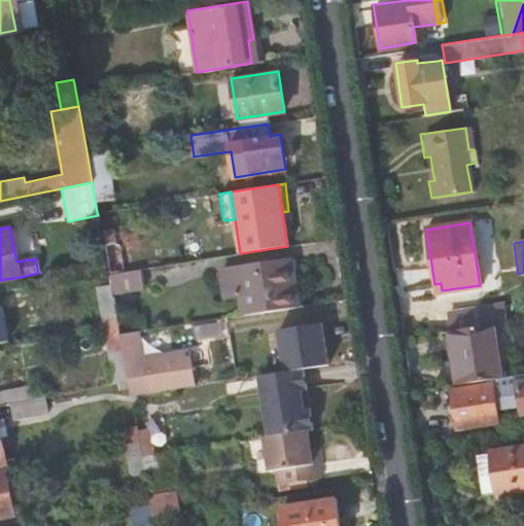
[(239,294),(243,315),(301,306),(299,287),(294,288),(289,258),(220,270),(224,296),(239,294)]
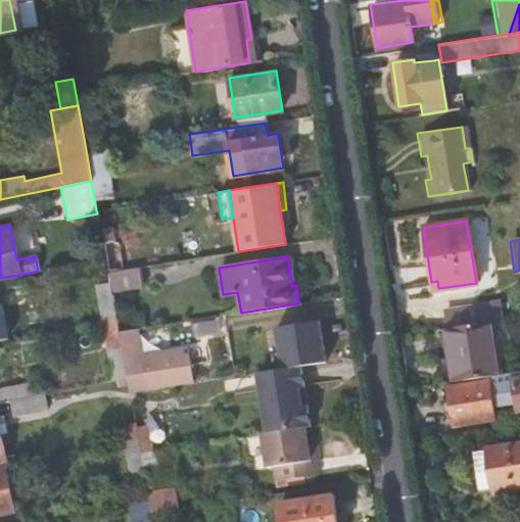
[(142,288),(138,266),(107,271),(111,292),(142,288)]
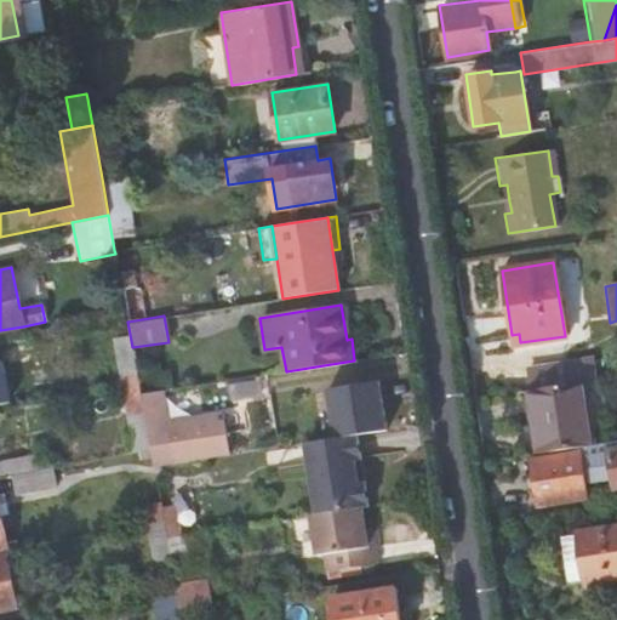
[(520,371),(524,392),(560,386),(556,367),(520,371)]
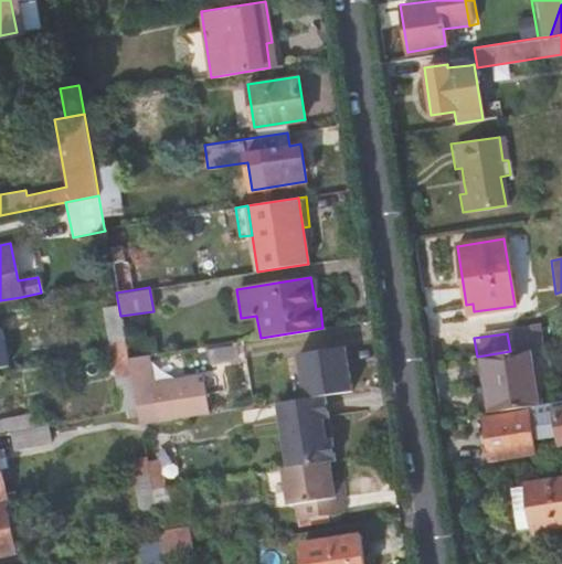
[(298,353),(306,398),(325,395),(351,391),(345,346),(298,353)]
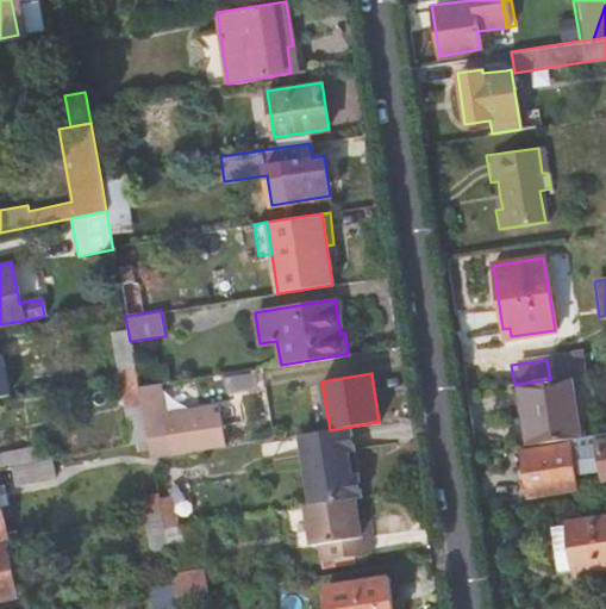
[(581,435),(572,377),(550,379),(514,385),(523,443),(566,437),(581,435)]
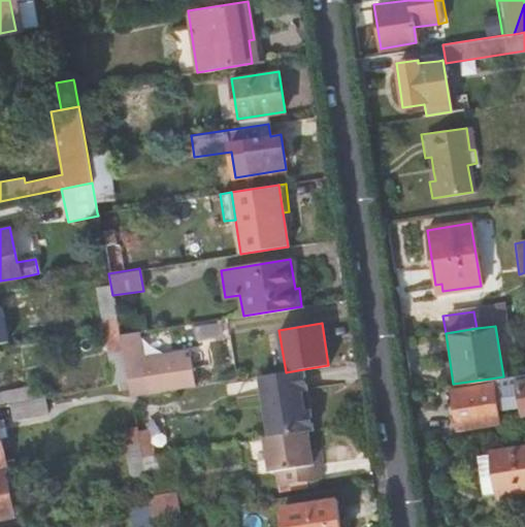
[(142,359),(137,331),(120,334),(128,381),(130,391),(131,396),(195,386),(189,352),(142,359)]
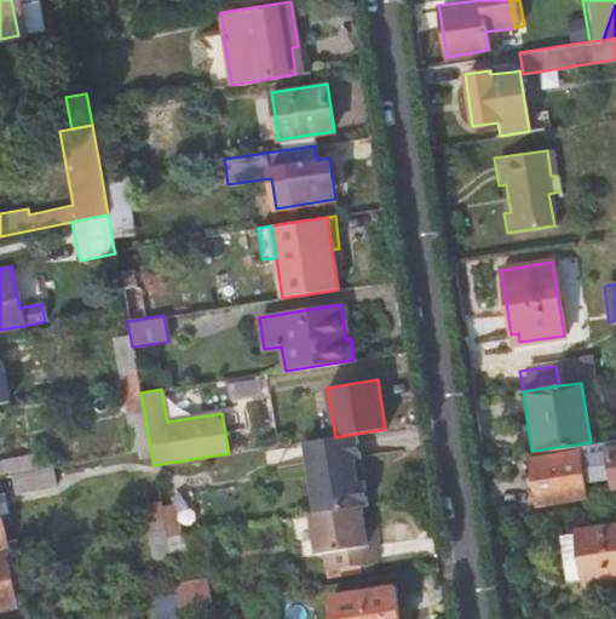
[(357,480),(353,459),(360,458),(356,434),(335,437),(305,441),(316,513),(361,505),(367,504),(363,480),(357,480)]
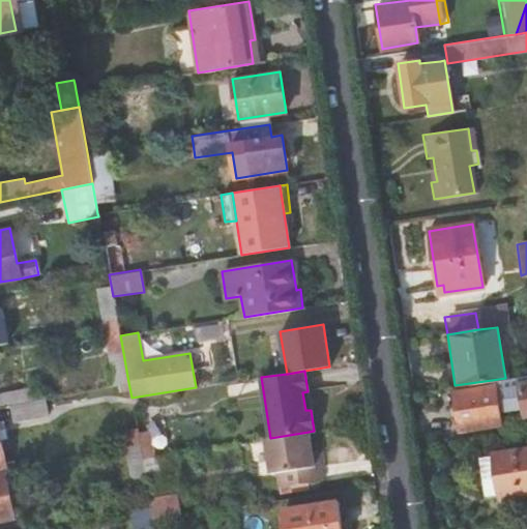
[(493,385),(451,391),(458,432),(499,424),(496,404),(520,401),(522,417),(526,416),(526,374),(505,378),(492,380),(493,385)]
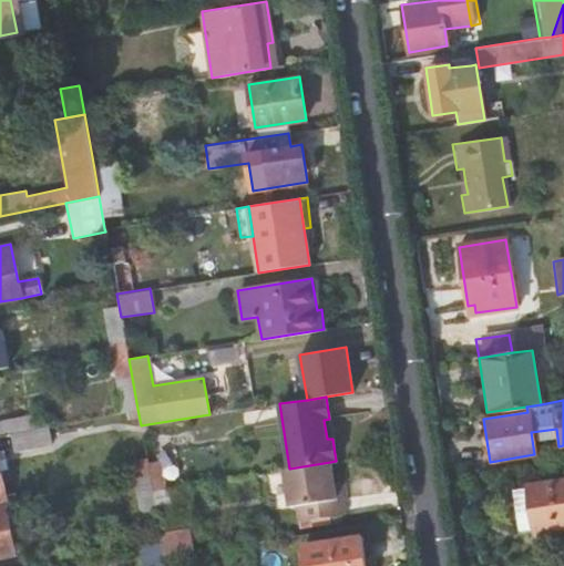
[(0,436),(12,434),(22,432),(38,429),(34,413),(0,419),(0,436)]
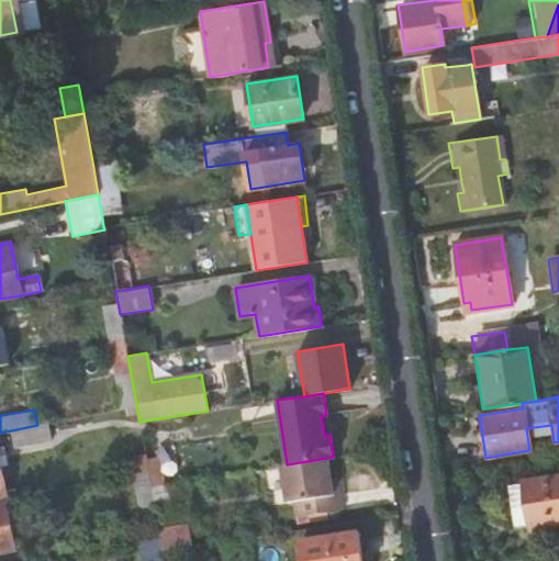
[(52,441),(48,423),(37,425),(22,428),(12,430),(15,449),(52,441)]
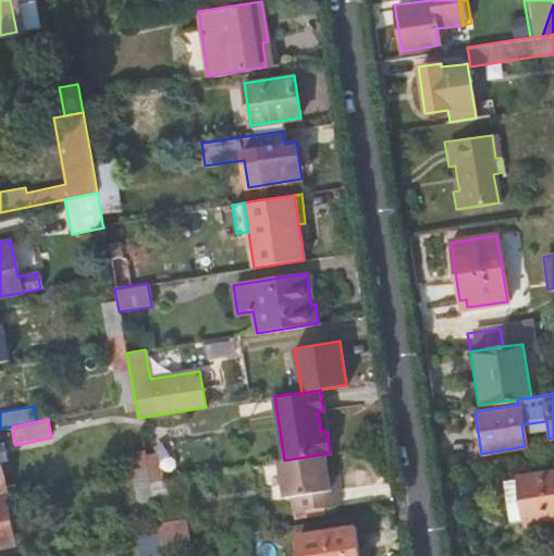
[(144,451),(128,454),(131,469),(146,467),(144,451)]
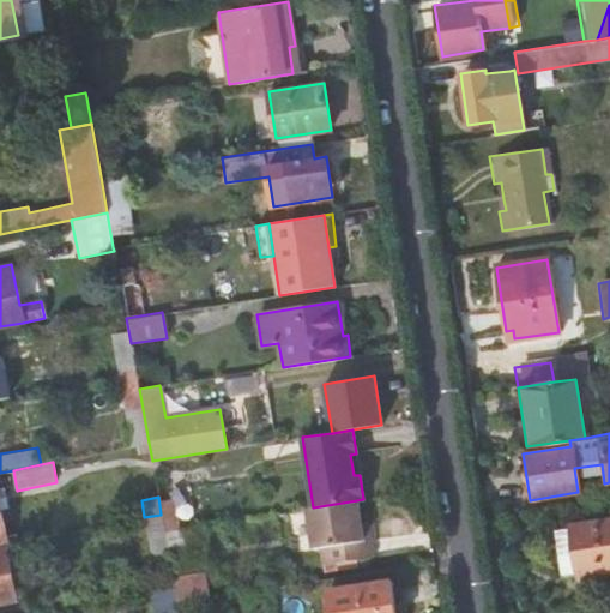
[(363,541),(357,500),(307,509),(306,509),(312,550),(319,548),(321,565),(373,557),(370,540),(363,541)]
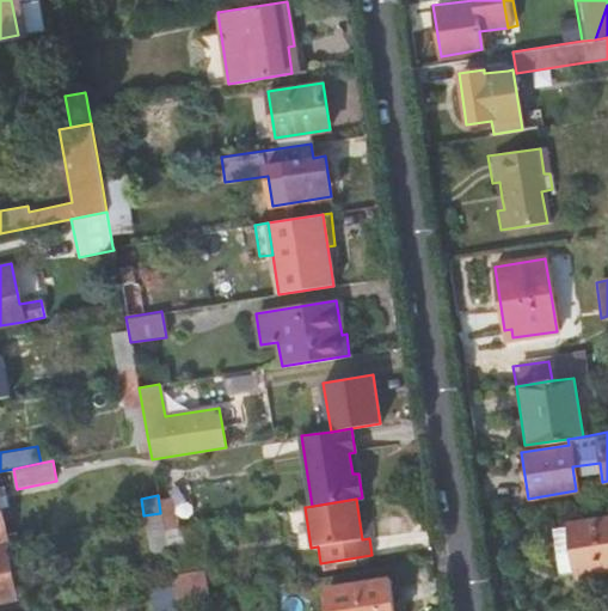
[(160,513),(143,515),(152,560),(169,556),(164,530),(160,513)]
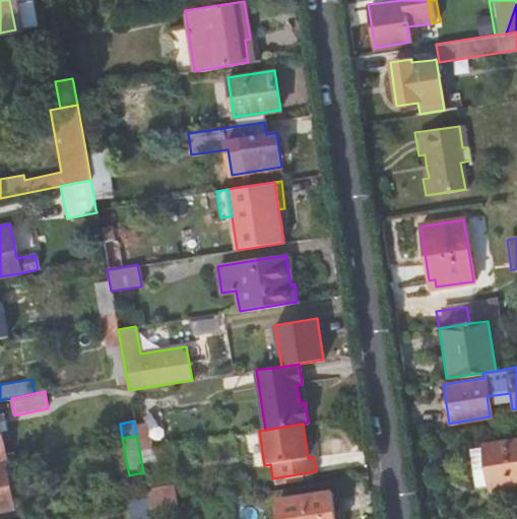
[(516,484),(516,438),(468,446),(474,492),(516,484)]
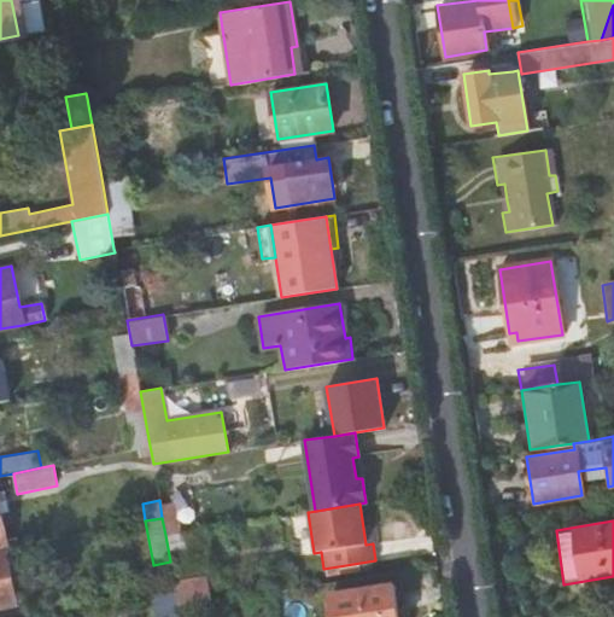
[(369,522),(362,524),(366,545),(373,543),(369,522)]
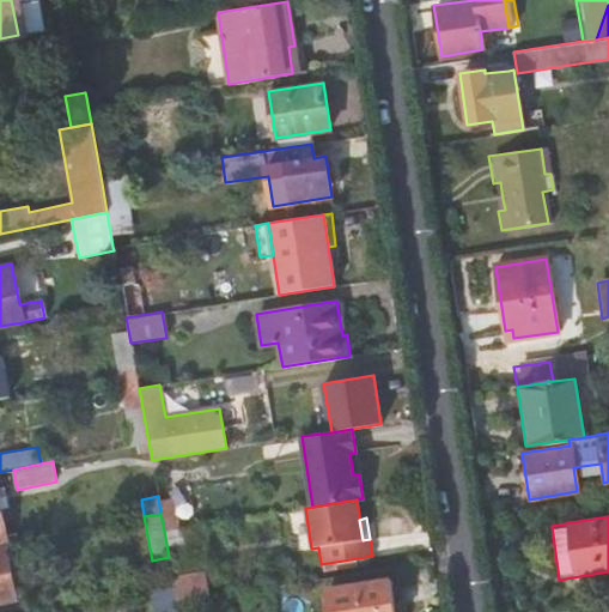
[(187,553),(182,527),(164,531),(169,557),(187,553)]
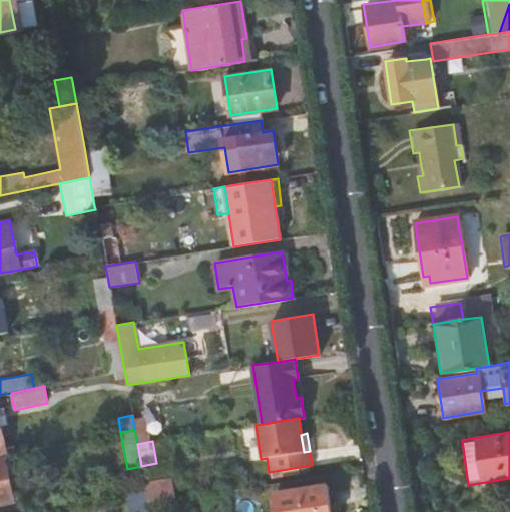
[(0,503),(13,501),(6,459),(0,460),(0,503)]
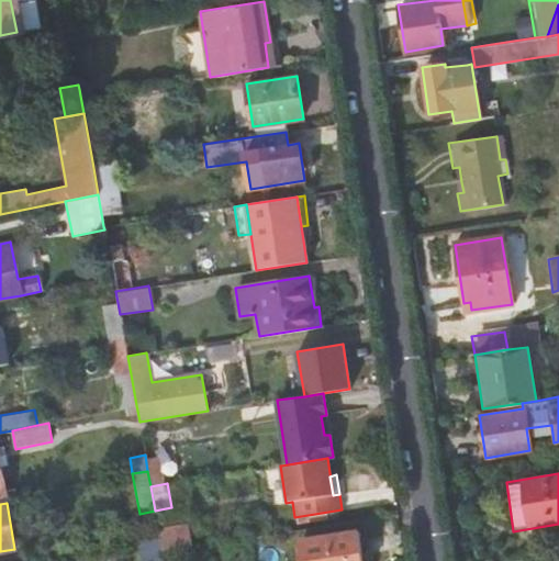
[(159,535),(161,551),(192,546),(189,526),(158,531),(159,535)]
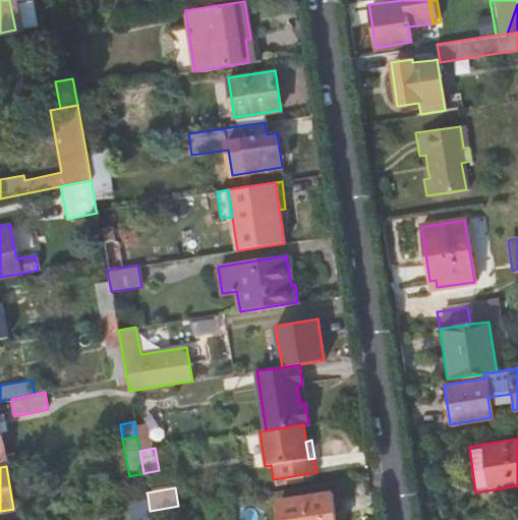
[(334,519),(331,492),(277,500),(280,519),(334,519)]
